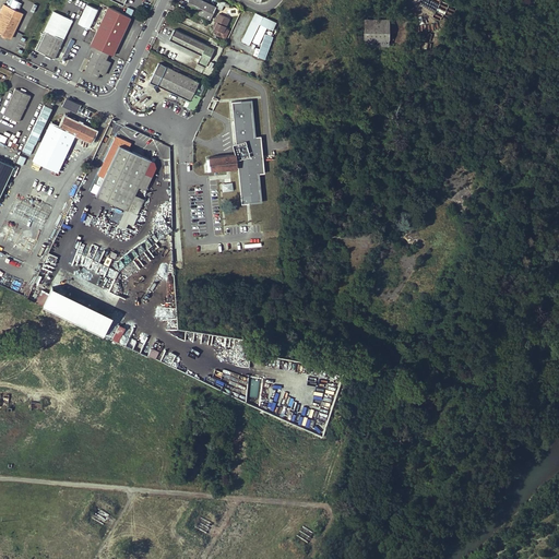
[(79,0),(58,0),(35,50),(55,59),(82,1),(79,0)]
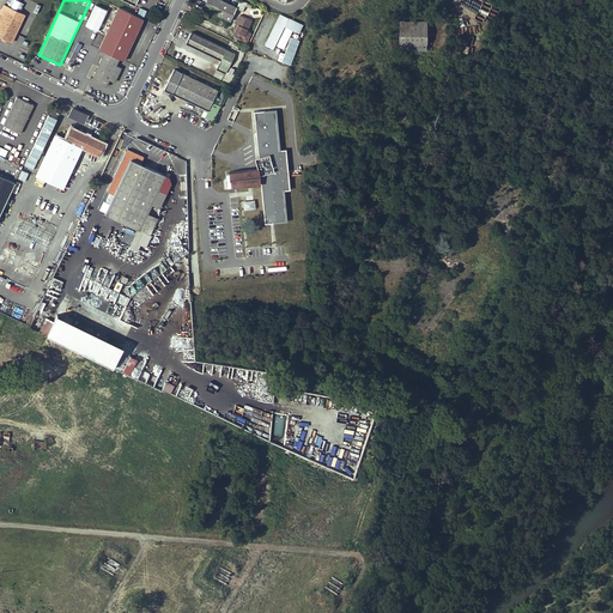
[(230,20),(237,7),(222,0),(207,0),(204,7),(230,20)]
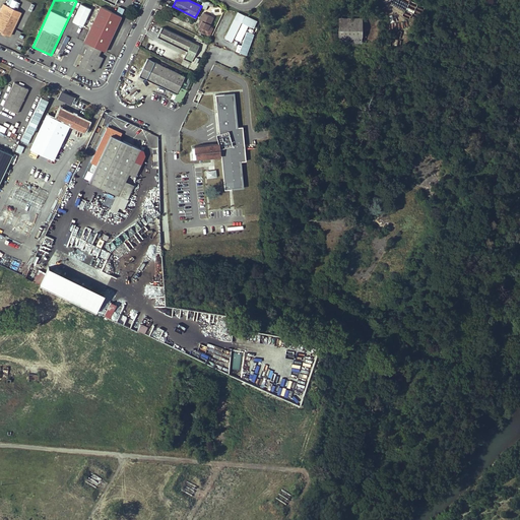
[(203,0),(201,6),(206,8),(209,2),(205,0),(203,0)]
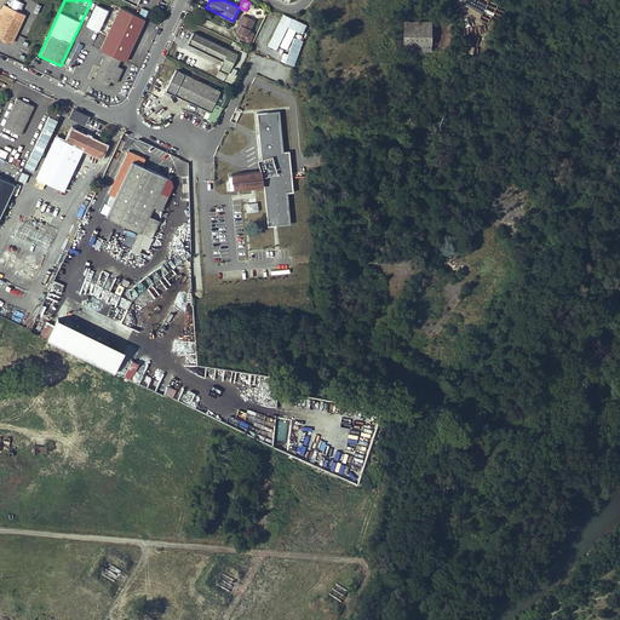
[(26,15),(5,5),(0,15),(0,36),(4,39),(4,38),(9,40),(9,41),(13,44),(26,15)]
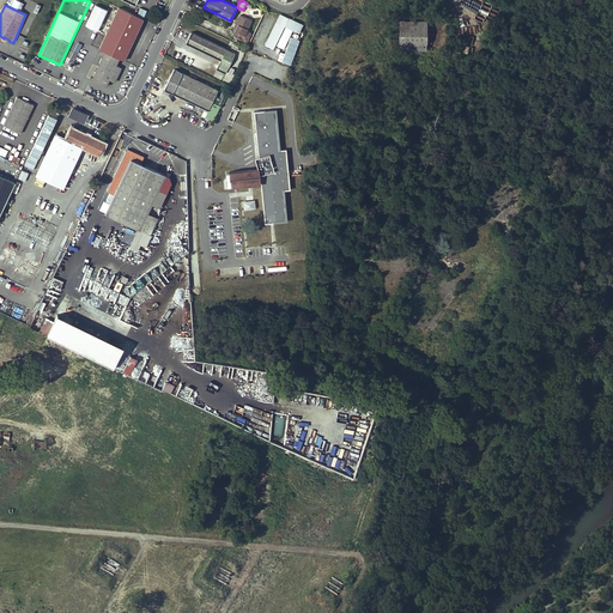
[(107,12),(96,6),(85,26),(97,32),(107,12)]
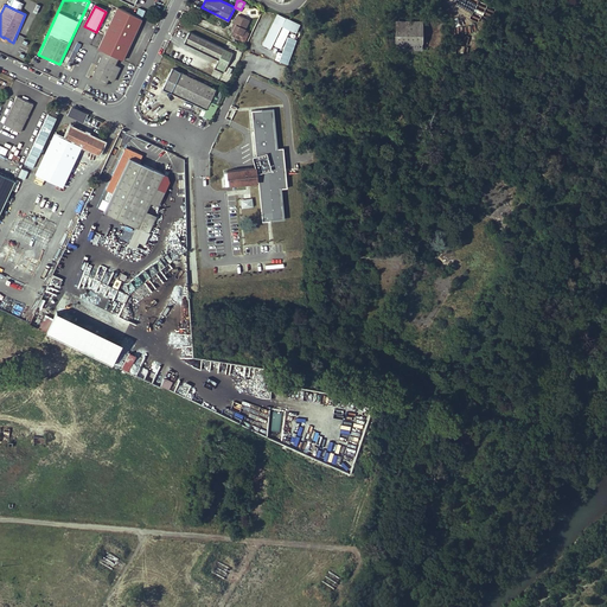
[(142,19),(117,7),(112,21),(135,32),(142,19)]
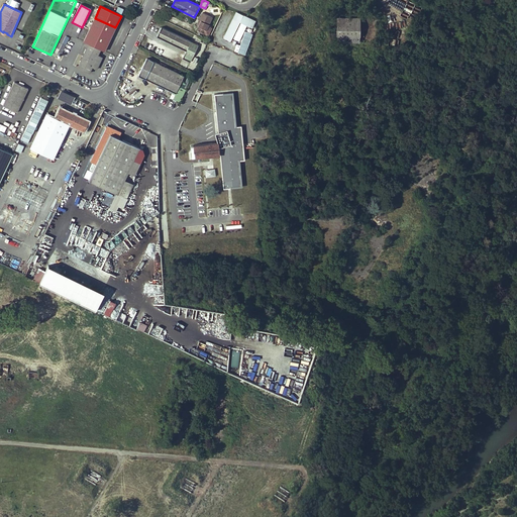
[(239,21),(252,26),(255,19),(235,10),(224,38),(231,41),(239,21)]
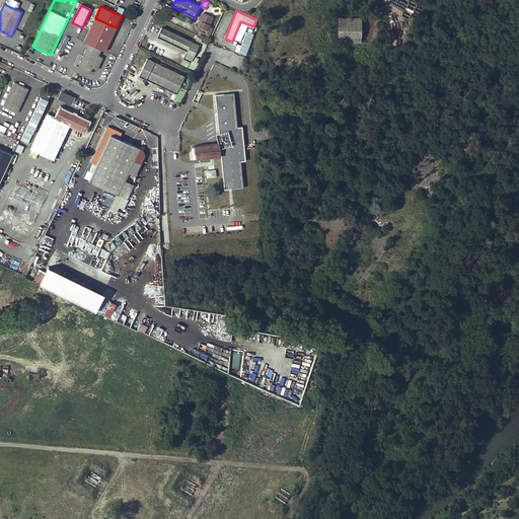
[(198,30),(205,33),(213,17),(204,12),(200,20),(202,21),(200,26),(198,30)]
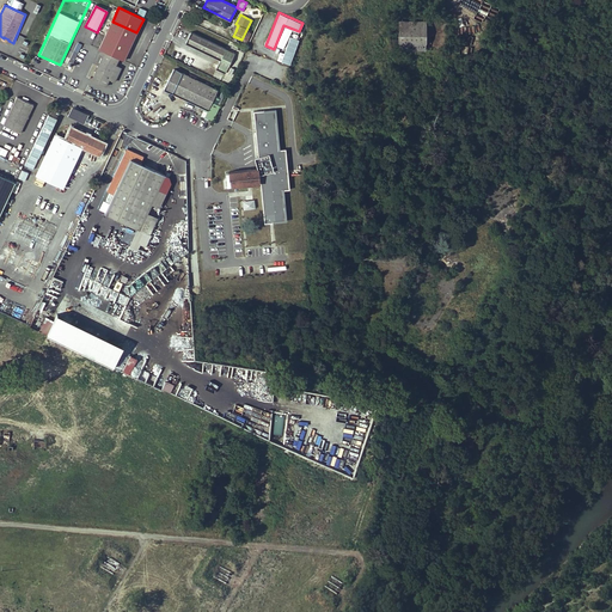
[(399,19),(399,49),(426,50),(427,20),(399,19)]
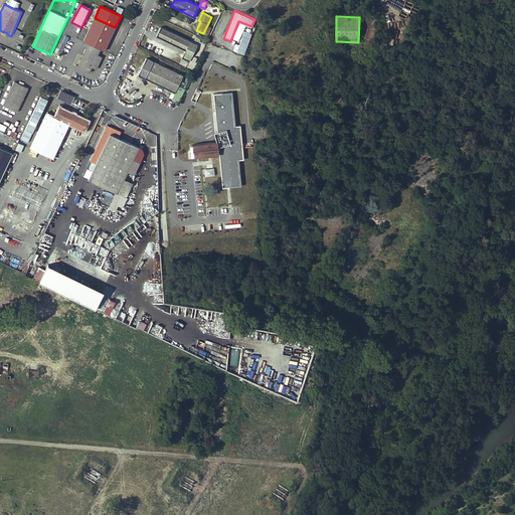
[(115,27),(95,18),(90,30),(109,39),(115,27)]
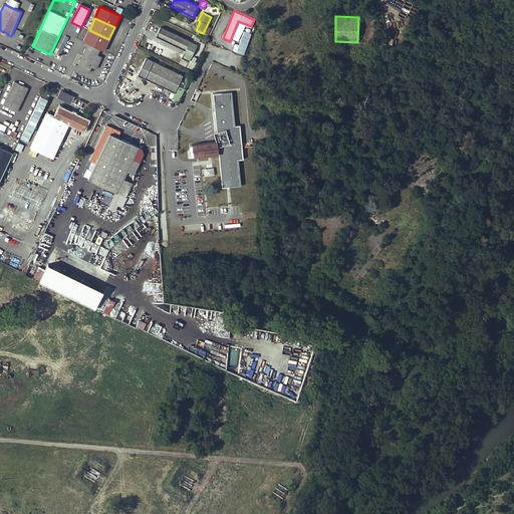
[(233,38),(238,40),(244,28),(239,25),(233,38)]
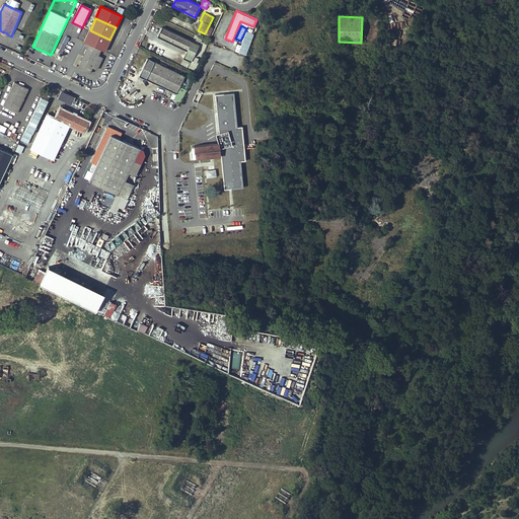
[(199,46),(162,27),(158,35),(188,51),(183,59),(192,62),(199,46)]
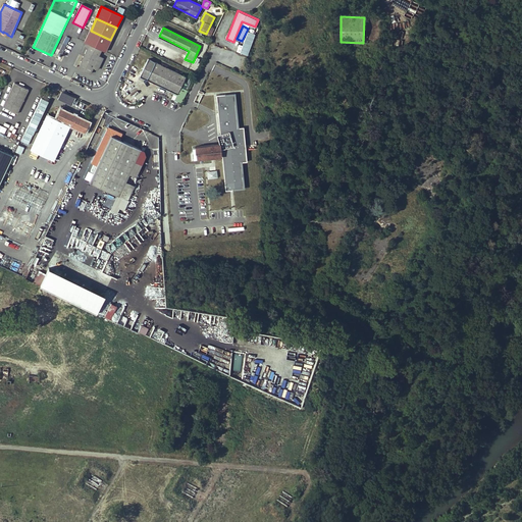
[(247,29),(241,53),(249,55),(255,31),(247,29)]
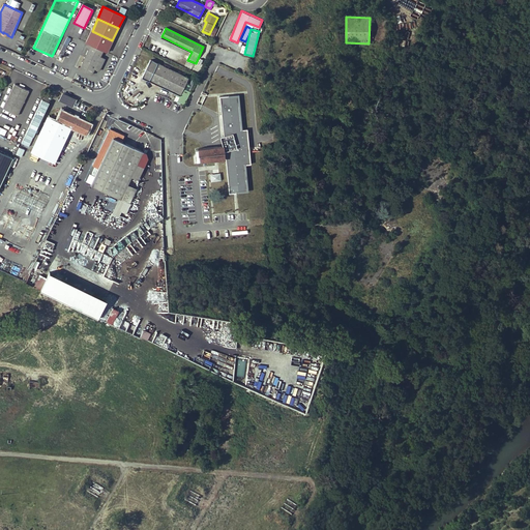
[(112,40),(92,31),(86,42),(91,45),(104,51),(107,52),(112,40)]
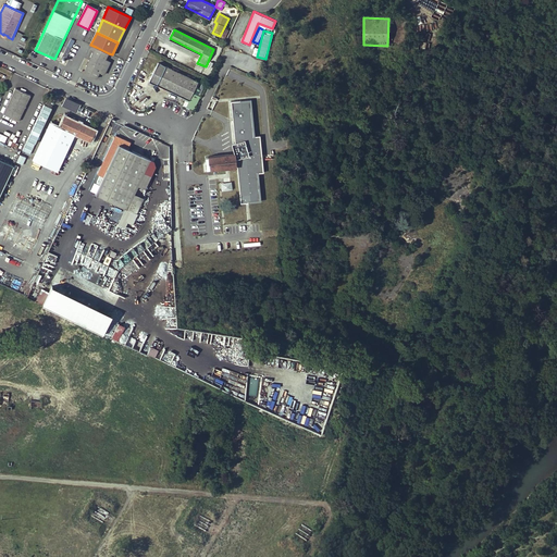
[(110,62),(106,60),(109,53),(96,47),(89,61),(84,72),(97,78),(100,72),(104,74),(110,62)]
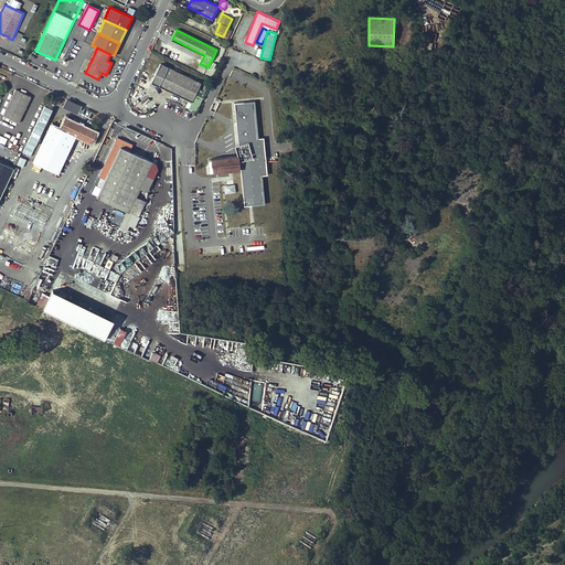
[(192,102),(201,83),(160,63),(151,82),(192,102)]
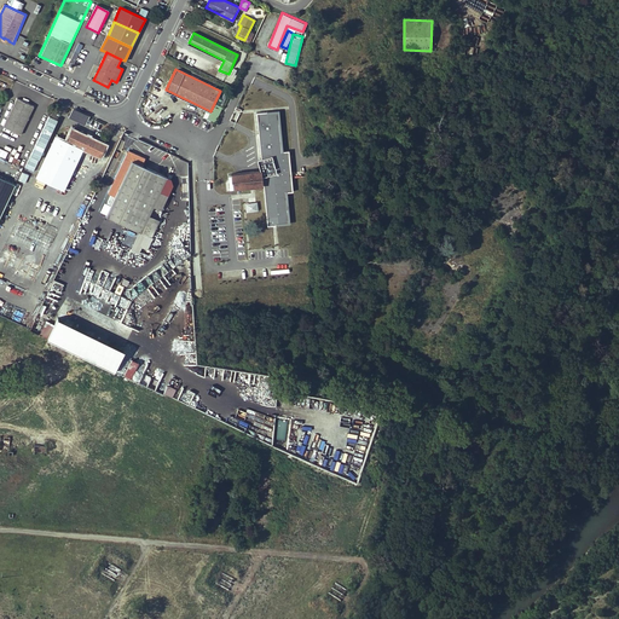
[(21,134),(34,105),(17,98),(4,126),(21,134)]
